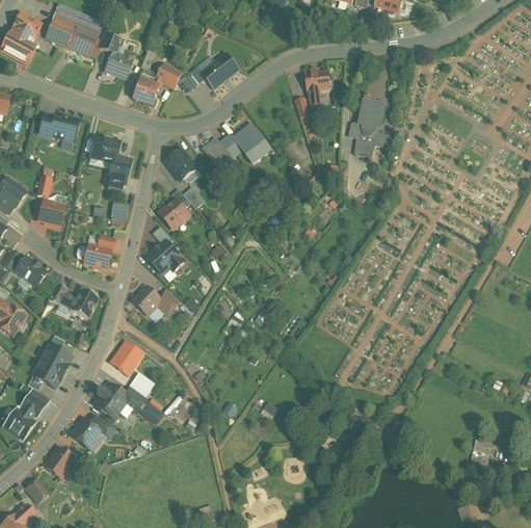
[(368,0),(366,7),(373,10),(374,7),(374,6),(376,0),(368,0)]
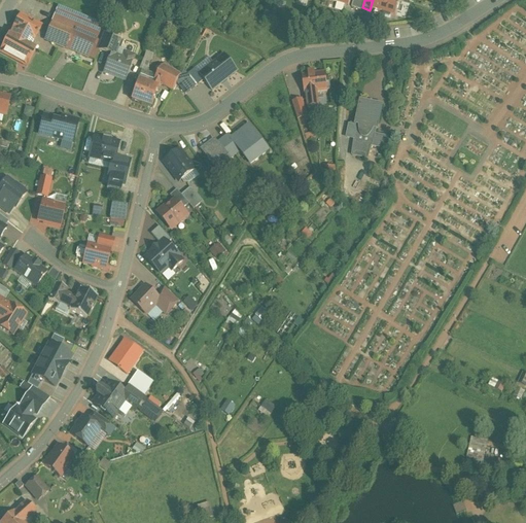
[(373,0),(371,6),(371,7),(383,10),(382,12),(389,14),(390,12),(395,14),(399,0),(373,0)]
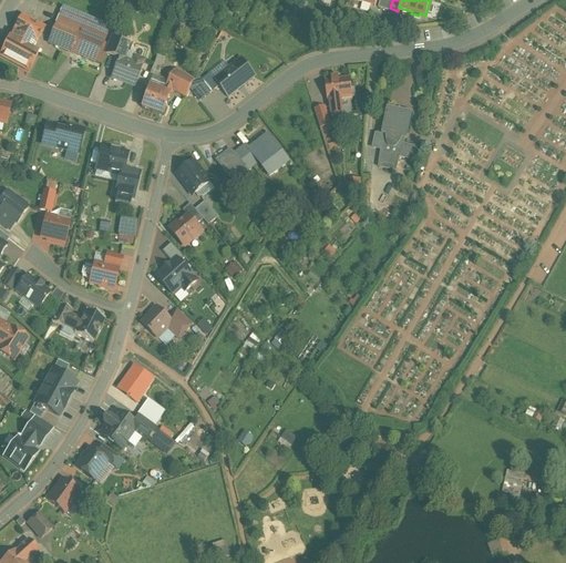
[(107,23),(60,4),(47,40),(94,58),(107,23)]
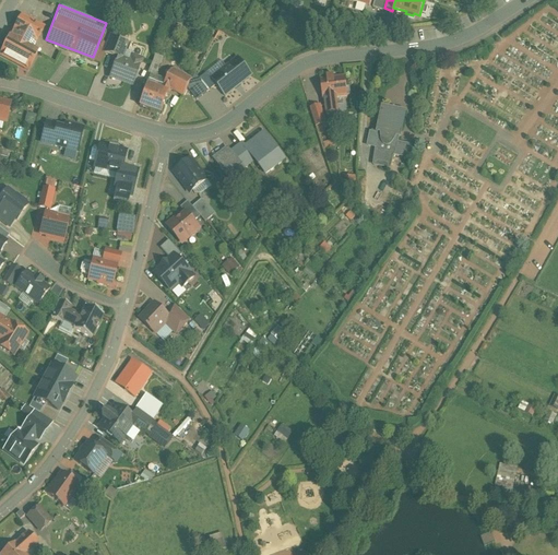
[(44,24),(21,12),(12,28),(35,40),(44,24)]
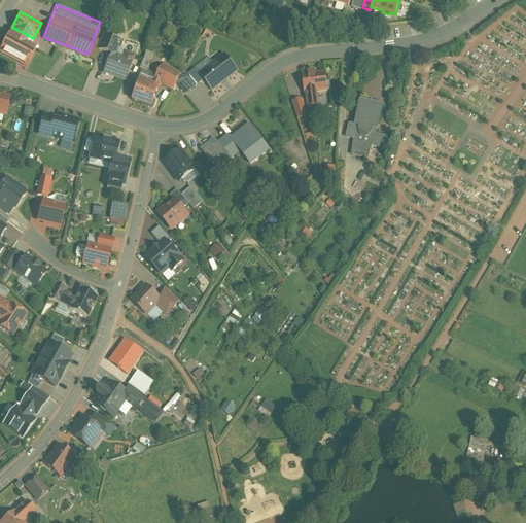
[(33,38),(11,27),(8,33),(7,33),(0,46),(0,49),(25,63),(34,46),(29,44),(33,38)]
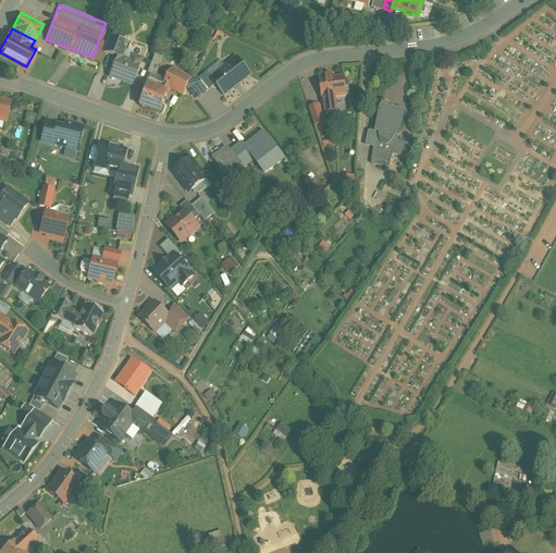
[(126,41),(109,35),(103,50),(115,54),(121,56),(126,41)]
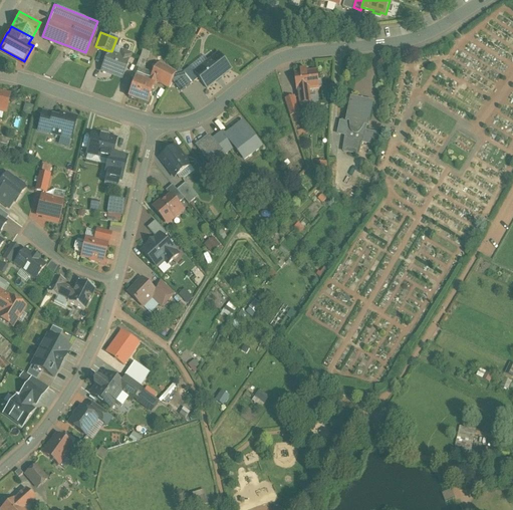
[(111,51),(106,50),(99,67),(106,70),(106,69),(121,74),(130,52),(120,48),(117,54),(111,51)]
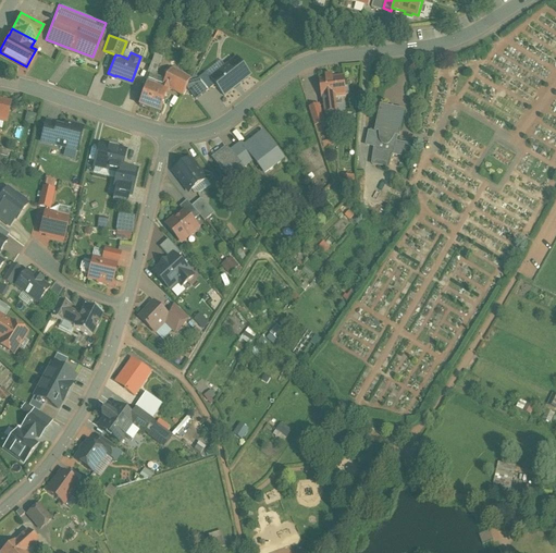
[(168,58),(153,52),(146,70),(160,75),(164,64),(168,58)]
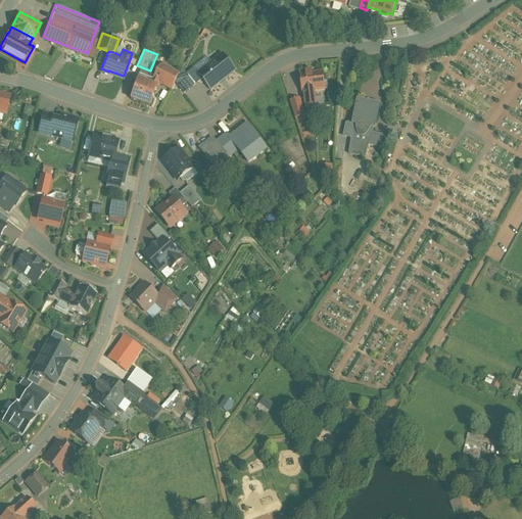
[(223,51),(197,72),(209,87),(219,80),(219,79),(234,66),(223,51)]
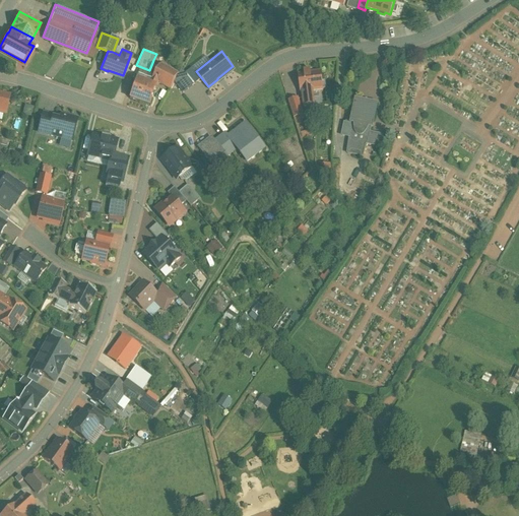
[(178,72),(159,62),(153,60),(149,70),(154,72),(149,81),(155,83),(157,79),(166,83),(157,99),(163,101),(174,79),(178,72)]
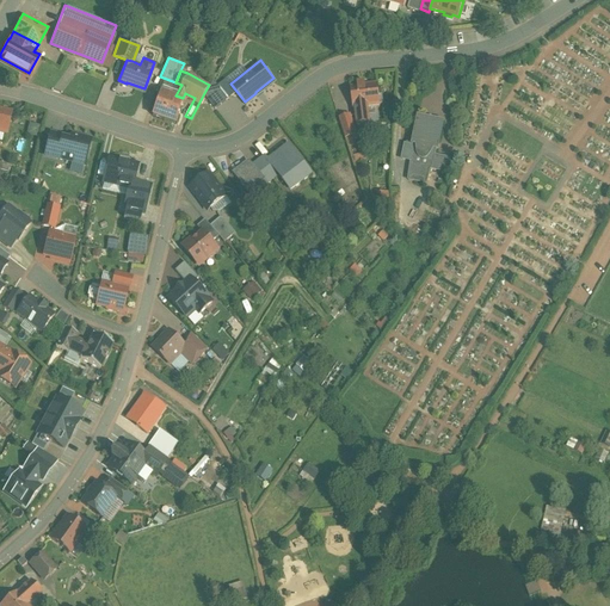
[(227,97),(213,79),(209,85),(204,93),(215,106),(227,97)]
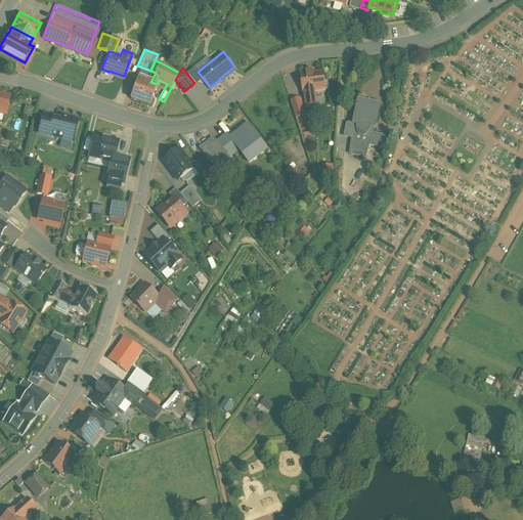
[(312,68),(305,69),(306,71),(300,72),(302,91),(304,91),(305,104),(316,103),(315,89),(325,88),(325,87),(328,86),(327,79),(324,79),(322,69),(312,70),(312,68)]
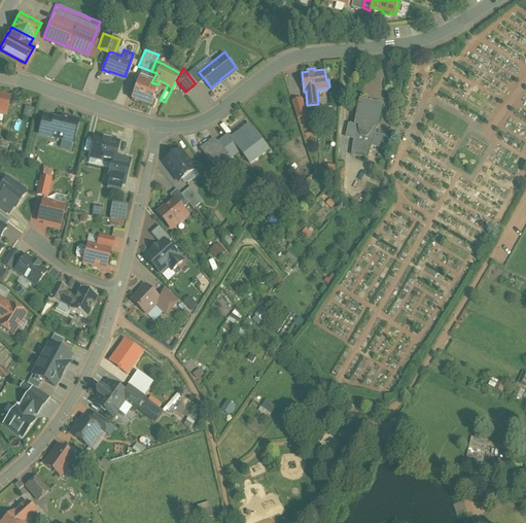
[(151,82),(137,77),(131,97),(151,104),(159,84),(158,84),(151,82)]
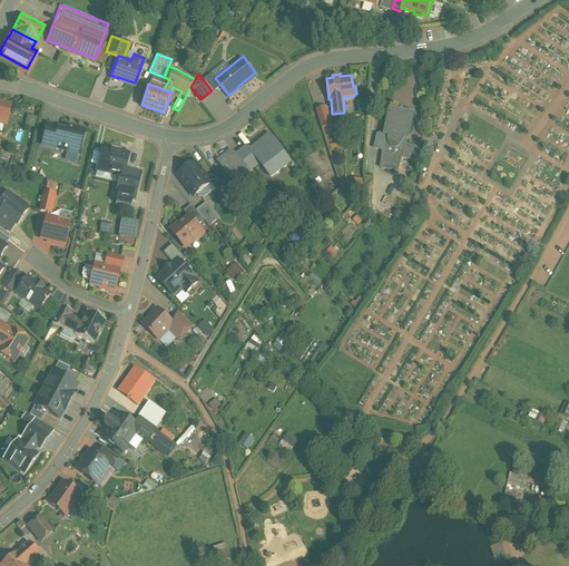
[(10,101),(0,99),(0,120),(6,123),(10,101)]
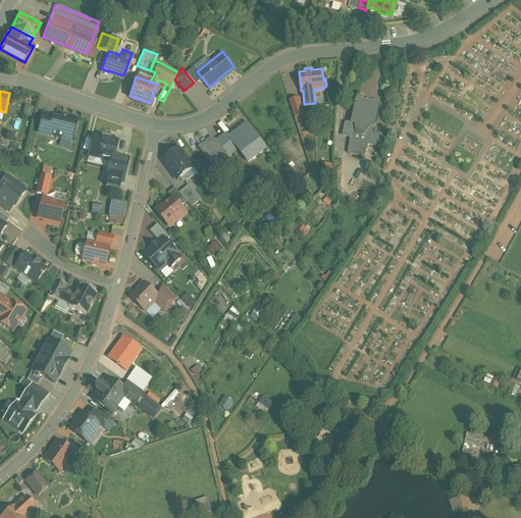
[(35,96),(25,94),(23,104),(32,106),(35,96)]
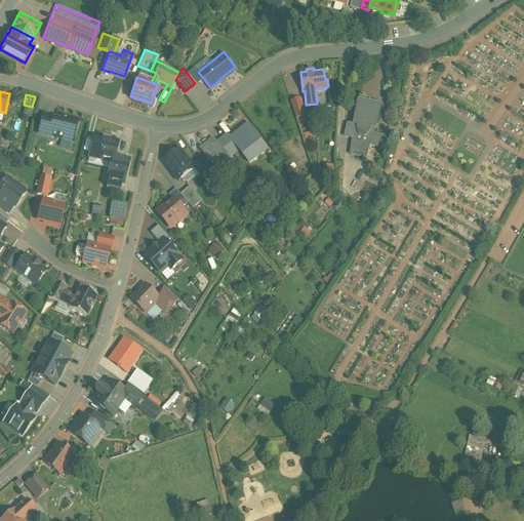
[(300,95),(290,98),(295,116),(301,114),(303,118),(307,117),(300,95)]
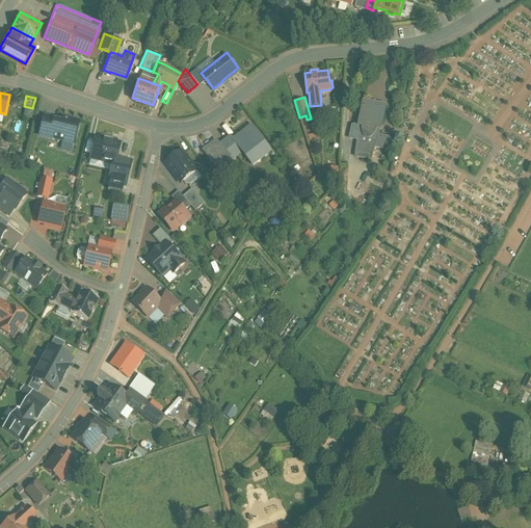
[(385,104),(364,99),(359,123),(360,123),(360,125),(352,124),(349,135),(357,137),(355,154),(370,157),(374,143),(386,147),(388,135),(377,133),(378,127),(379,127),(385,104)]
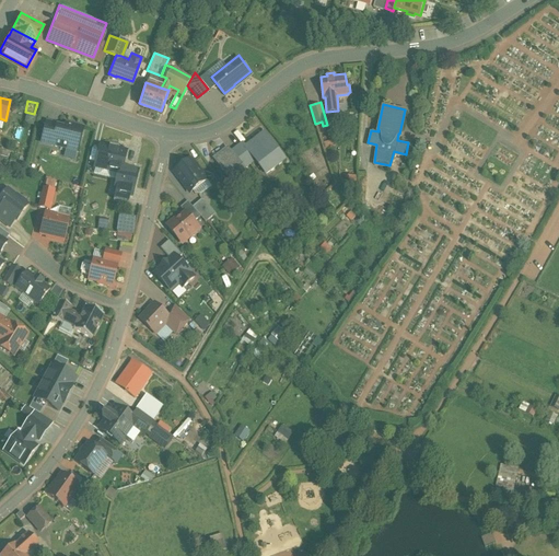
[(51,143),(56,125),(57,123),(45,119),(39,140),(51,143)]
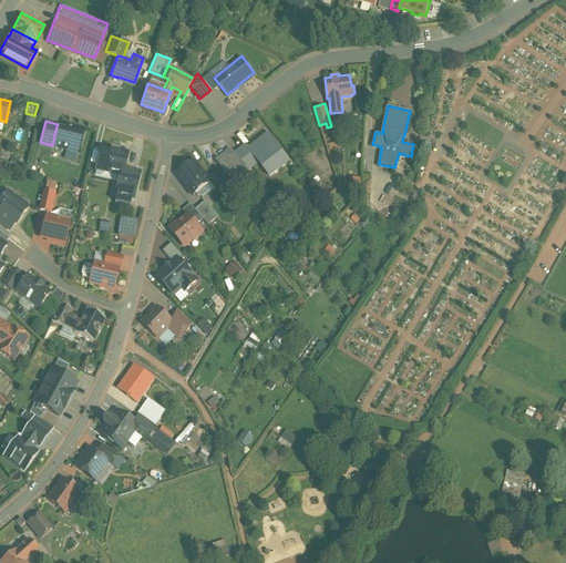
[(57,126),(52,145),(76,151),(83,126),(63,122),(62,128),(57,126)]
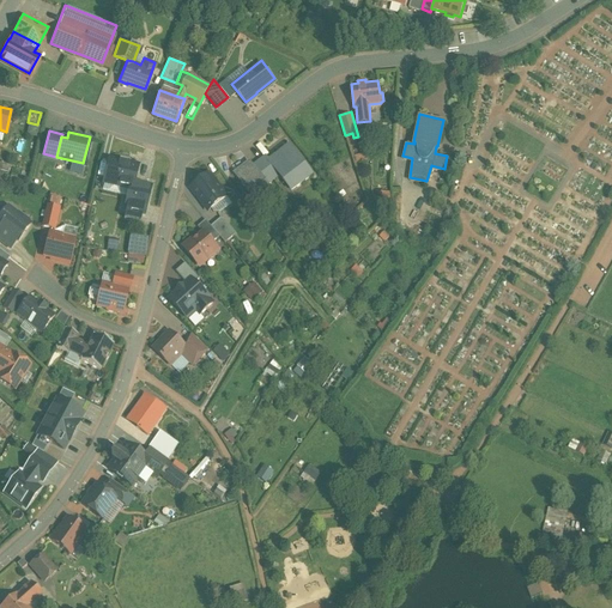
[(311,172),(289,143),(270,158),(279,172),(283,177),(288,172),(296,184),(311,172)]
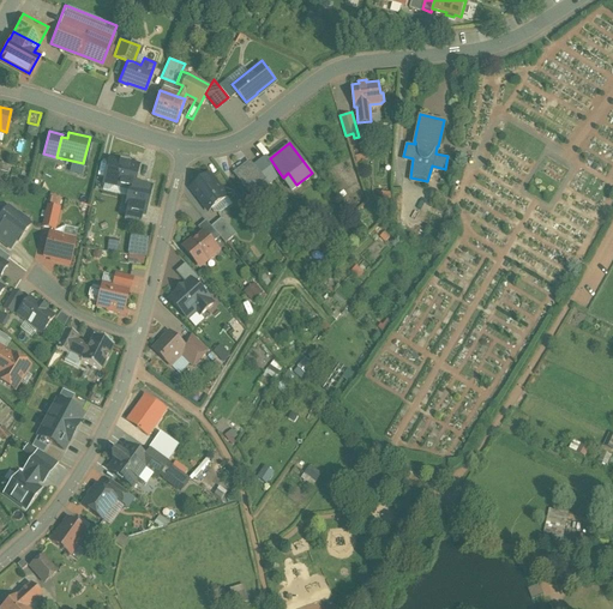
[(270,158),(265,154),(259,160),(272,178),(280,173),(270,158)]
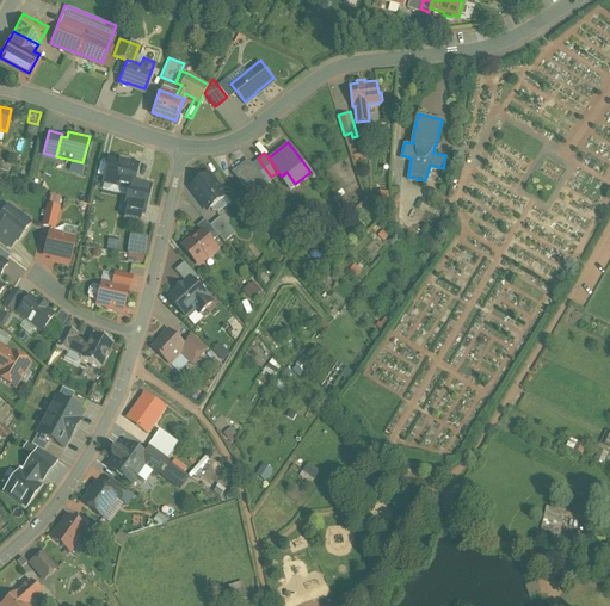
[(136,162),(108,155),(102,179),(128,185),(131,186),(133,179),(136,162)]
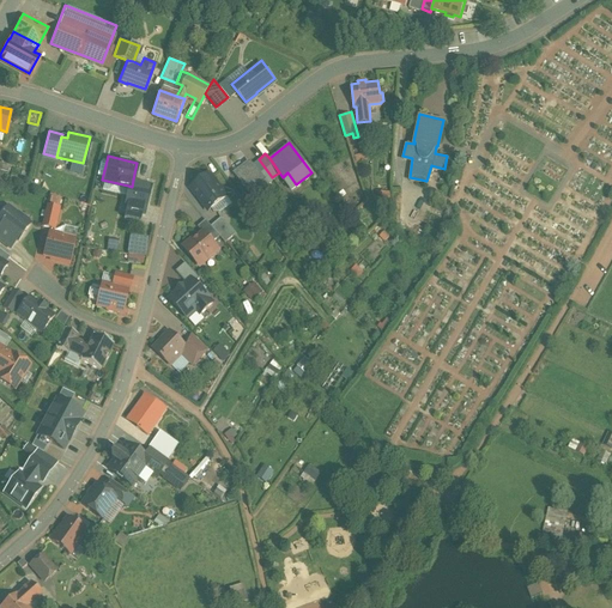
[(253,163),(249,159),(234,171),(256,200),(272,188),(267,182),(253,163)]
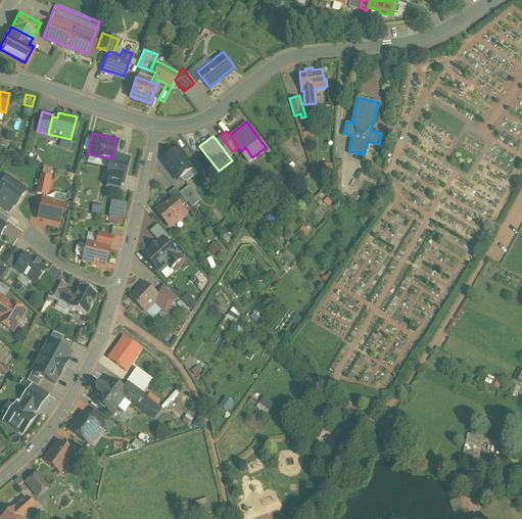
[(232,151),(221,136),(216,139),(228,155),(232,151)]
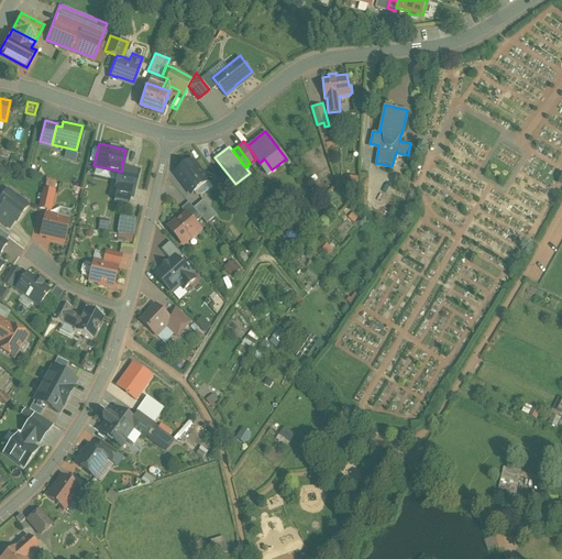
[(193,159),(176,171),(190,190),(207,178),(193,159)]
